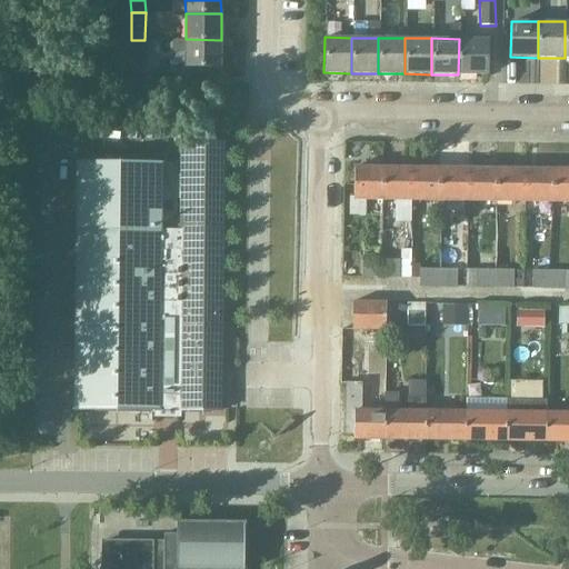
[(172,40),(172,50),(186,50),(186,67),(221,68),(221,40),(186,39),(186,41),(172,40)]
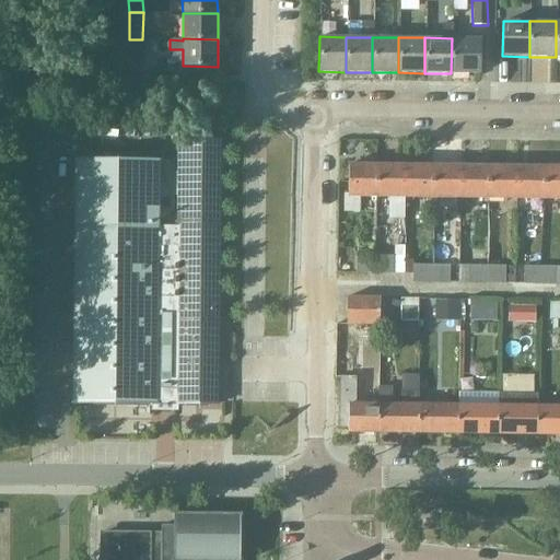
[(452,38),(451,73),(478,73),(479,38),(452,38)]
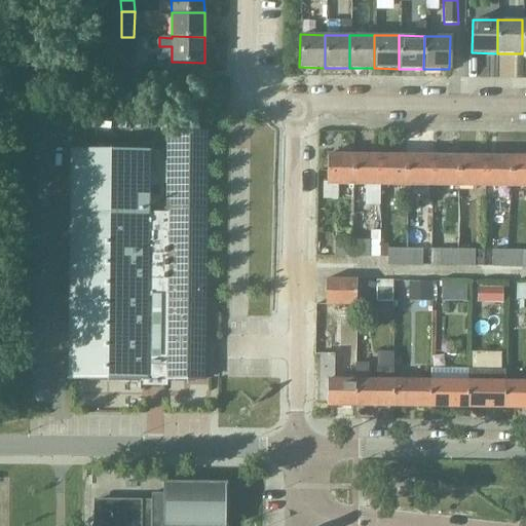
[(121,37),(120,61),(134,62),(134,37),(121,37)]
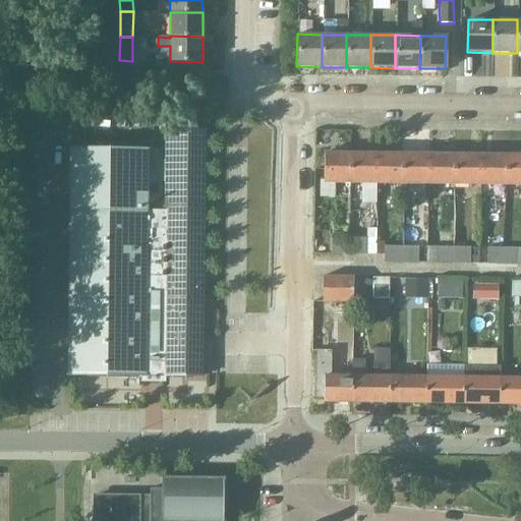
[(90,127),(115,126),(114,107),(89,107),(90,127)]
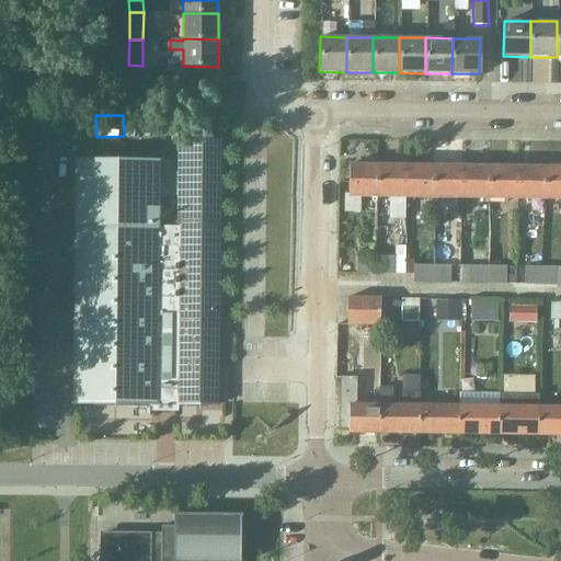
[(165,145),(167,118),(151,117),(150,144),(165,145)]
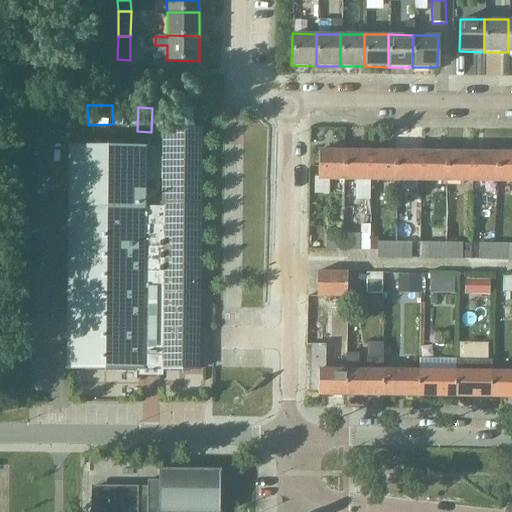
[(66,338),(66,367),(158,368),(159,368),(198,369),(201,129),(161,128),(159,128),(159,142),(159,158),(159,178),(158,206),(145,206),(145,146),(68,145),(68,221),(66,338)]
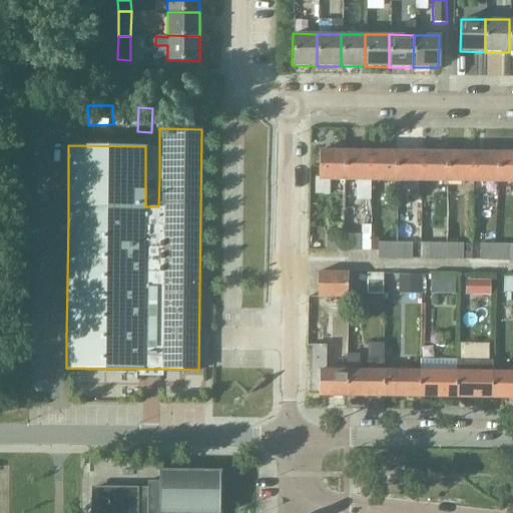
[(320,151),(319,179),(345,179),(346,151),(320,151)]
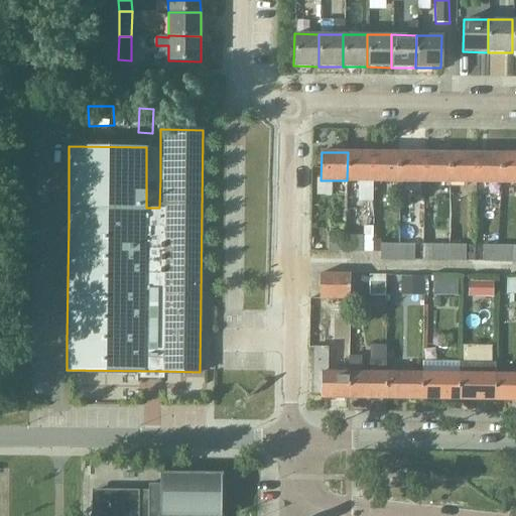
[(348,152),(347,180),(373,180),(373,152),(348,152)]
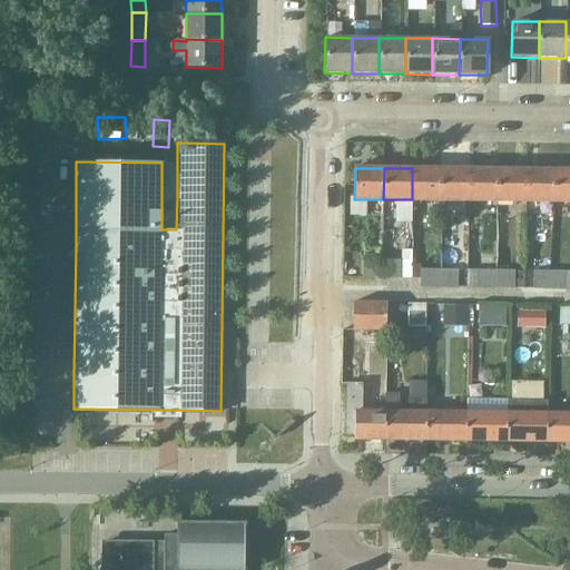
[(412,168),(412,199),(440,200),(441,169),(412,168)]
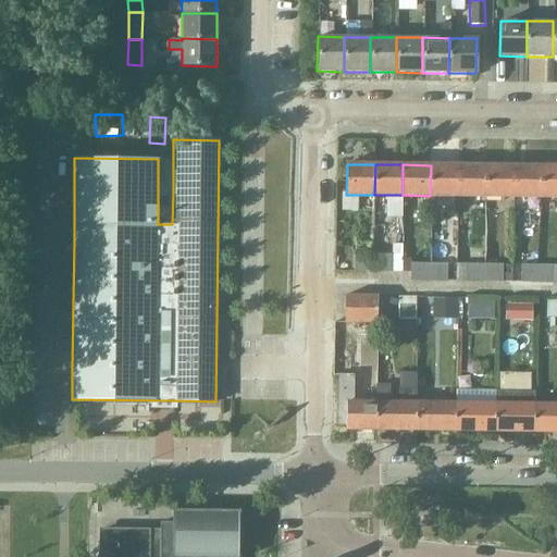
[(431,165),(430,196),(458,196),(459,165),(431,165)]
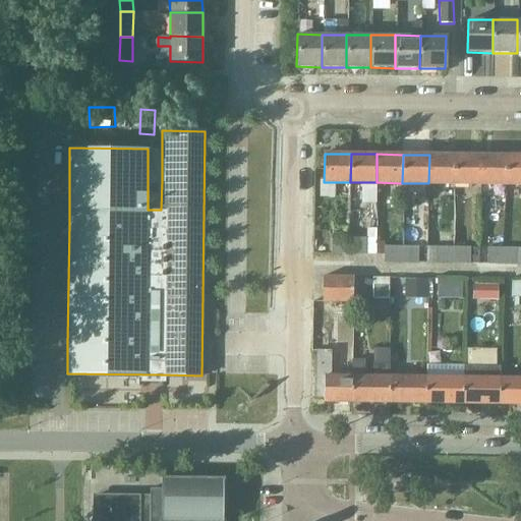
[(429,155),(428,183),(454,183),(454,155),(429,155)]
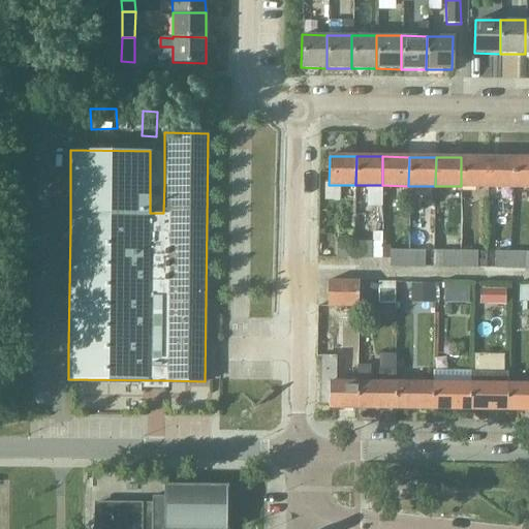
[(461,157),(461,186),(488,187),(488,157),(461,157)]
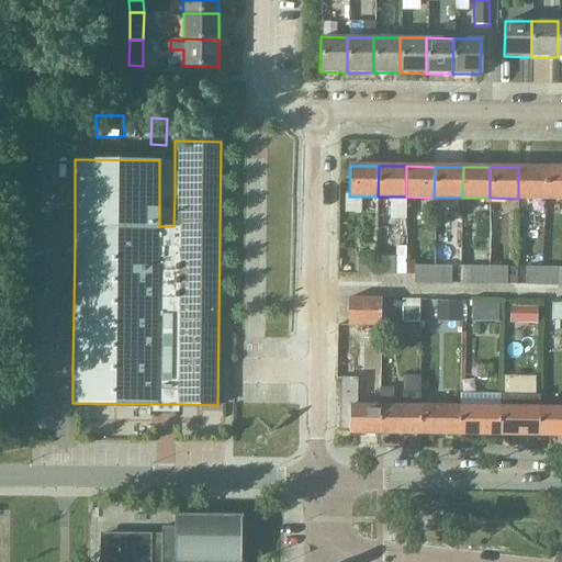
[(518,167),(518,199),(546,199),(547,168),(518,167)]
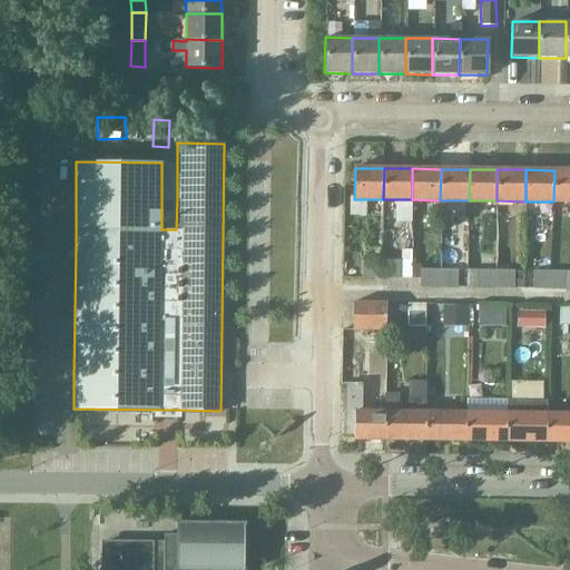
[(569,169),(554,170),(553,202),(569,202),(569,169)]
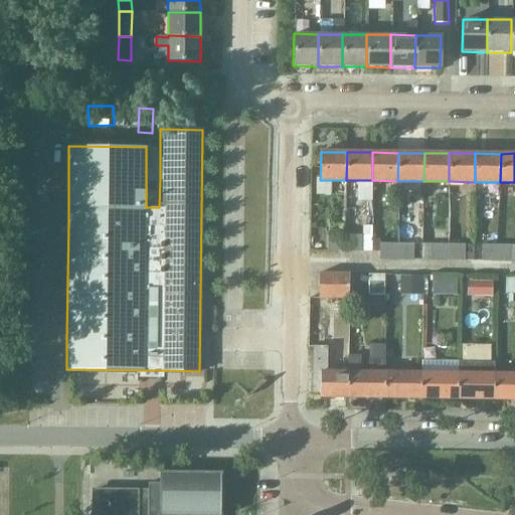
[(328,234),(328,250),(345,250),(345,235),(328,234)]
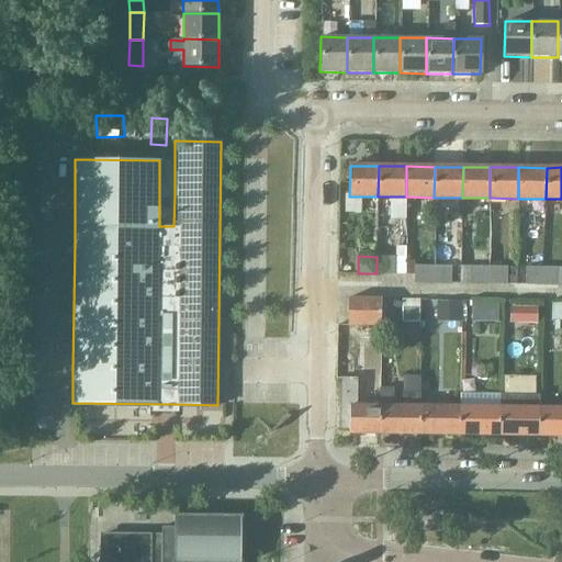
[(377,257),(377,273),(395,274),(395,257),(377,257)]
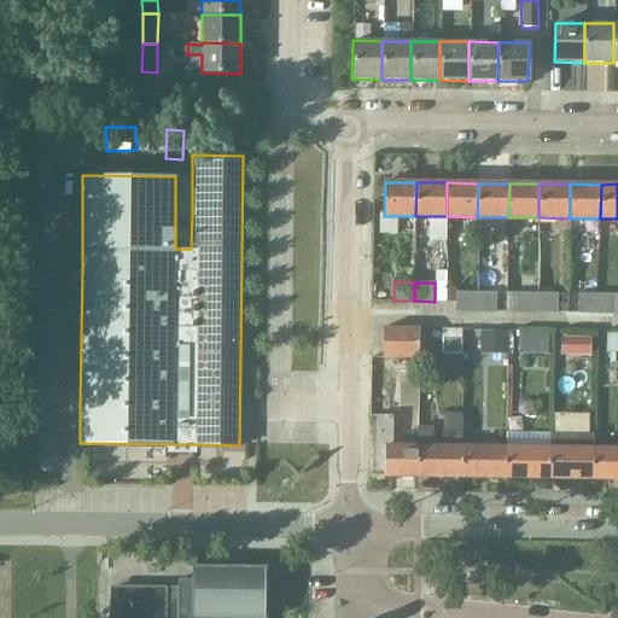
[(455,292),(455,310),(476,310),(476,292),(455,292)]
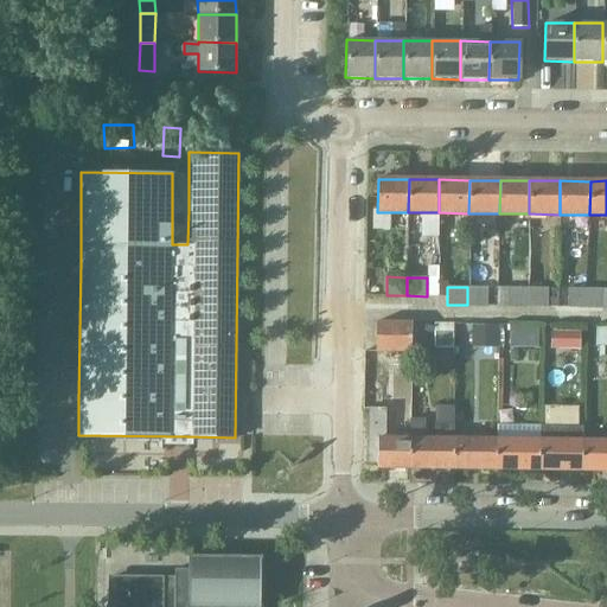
[(467,287),(467,305),(486,306),(486,287),(467,287)]
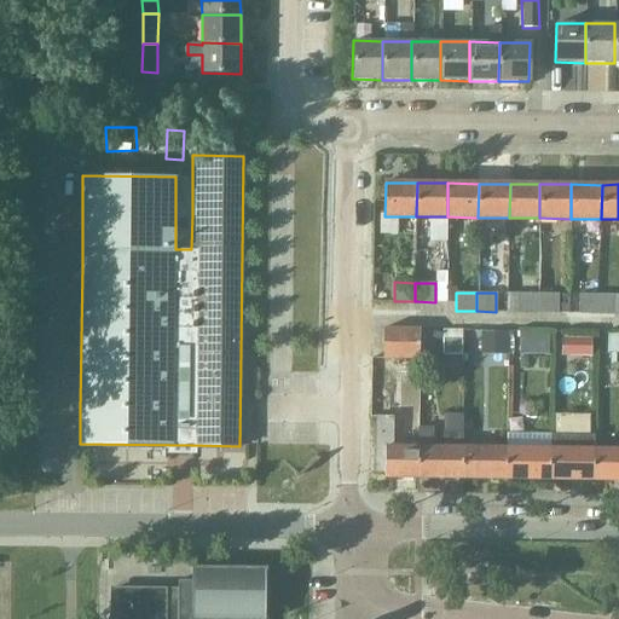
[(518,293),(518,312),(537,312),(538,293),(531,293),(518,293)]
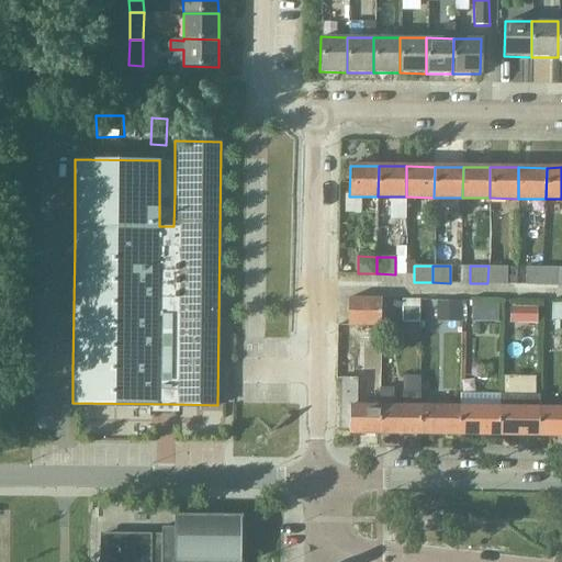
[(489,266),(487,283),(507,284),(507,267),(489,266)]
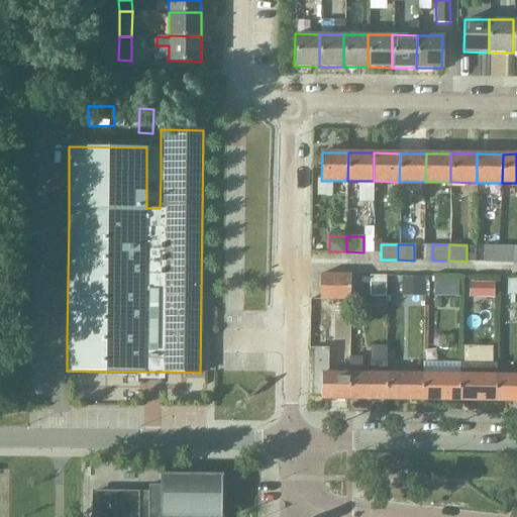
[(484,245),(484,262),(501,262),(502,245),(484,245)]
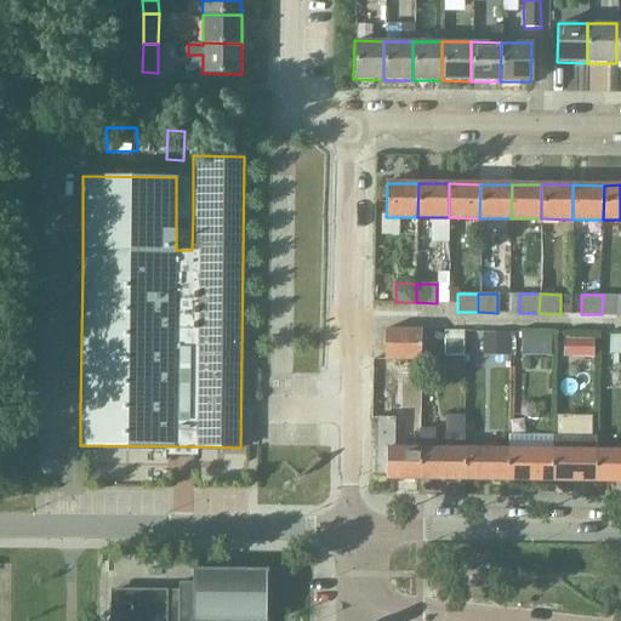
[(620,295),(603,295),(602,314),(620,314),(620,295)]
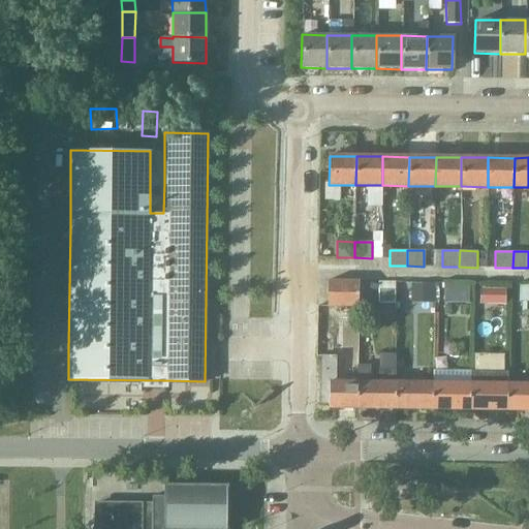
[(359,281),(328,281),(328,287),(328,300),(328,306),(359,306),(359,286),(359,281)]
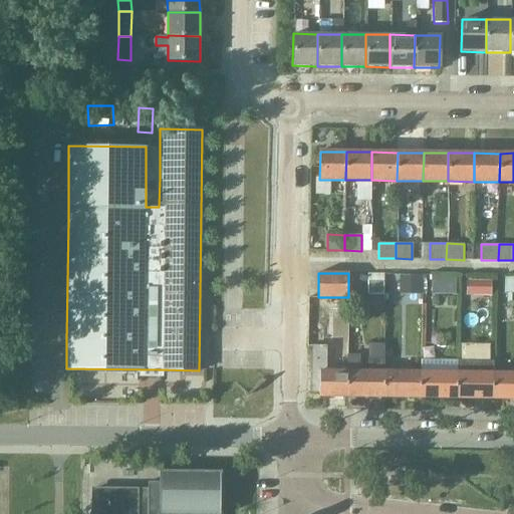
[(367,273),(367,293),(383,293),(383,273),(367,273)]
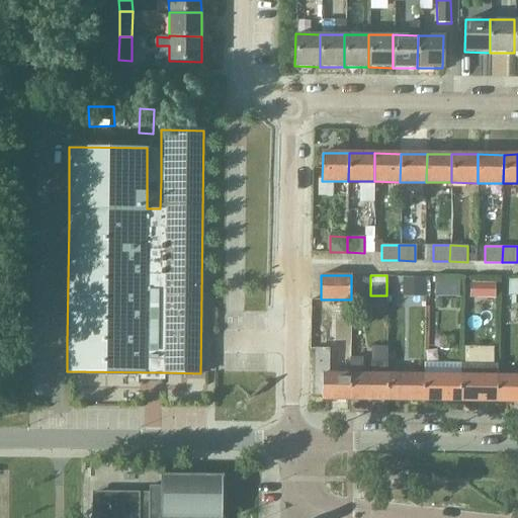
[(434,278),(433,296),(458,296),(459,278),(459,276),(434,276),(434,278)]
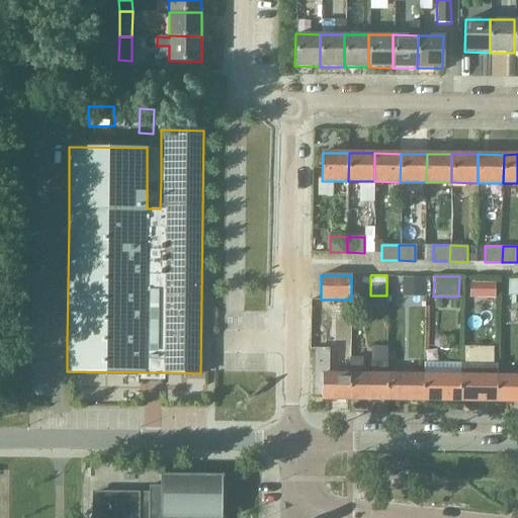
[(517,278),(507,279),(507,294),(517,294),(517,278)]
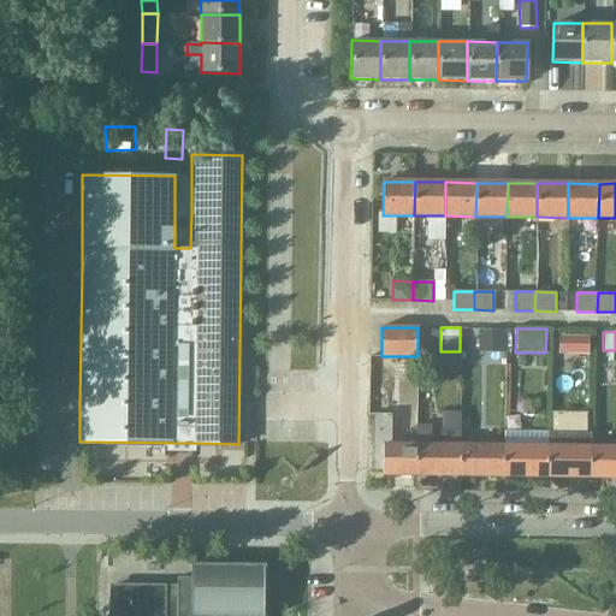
[(558,335),(557,354),(562,354),(578,354),(587,355),(588,336),(558,335)]
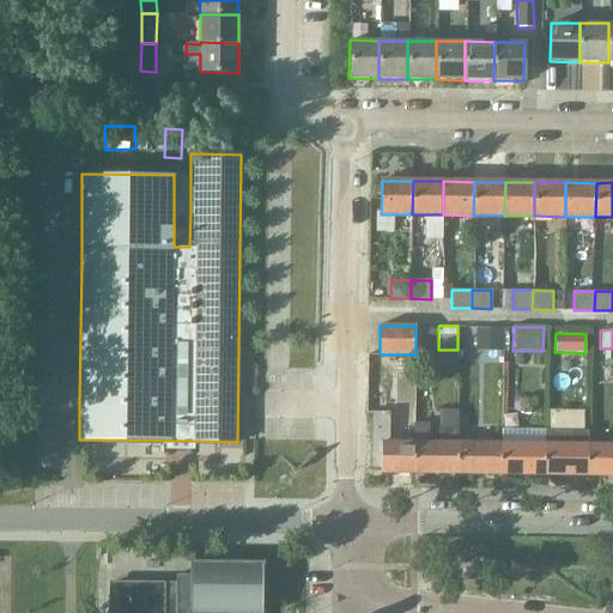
[(383,369),(380,386),(396,389),(400,372),(383,369)]
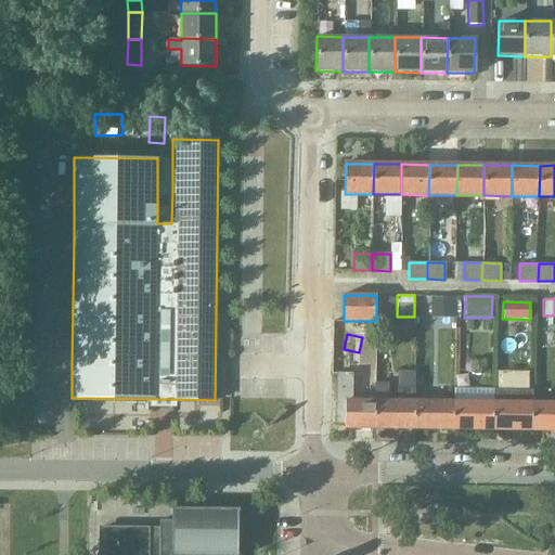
[(335,373),(335,423),(345,423),(345,427),(375,428),(375,400),(351,400),(351,373),(335,373)]
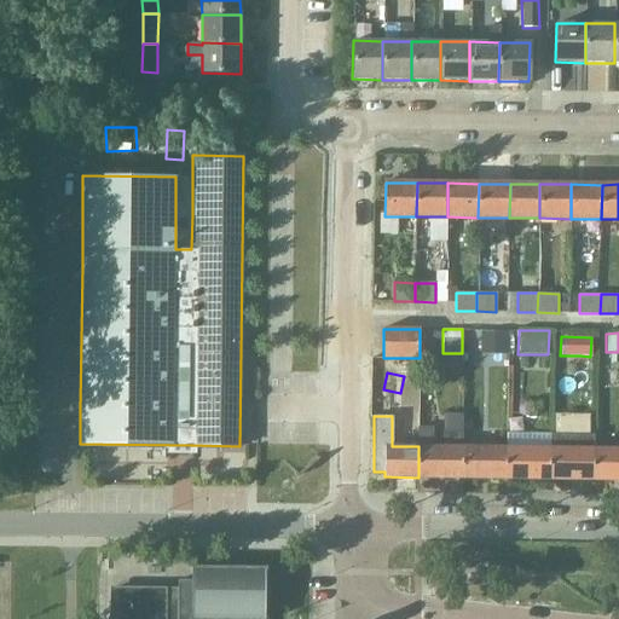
[(418,446),(418,478),(462,478),(462,447),(463,433),(443,433),(443,447),(433,447),(433,428),(418,428),(418,446)]
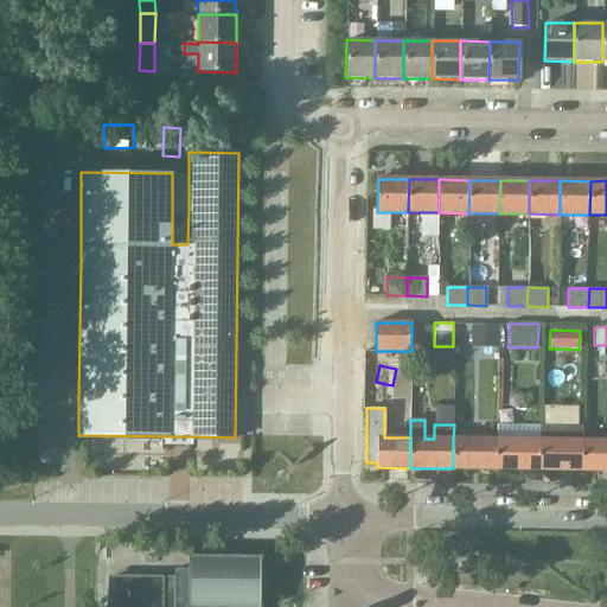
[(453,439),(453,468),(497,470),(497,439),(453,439)]
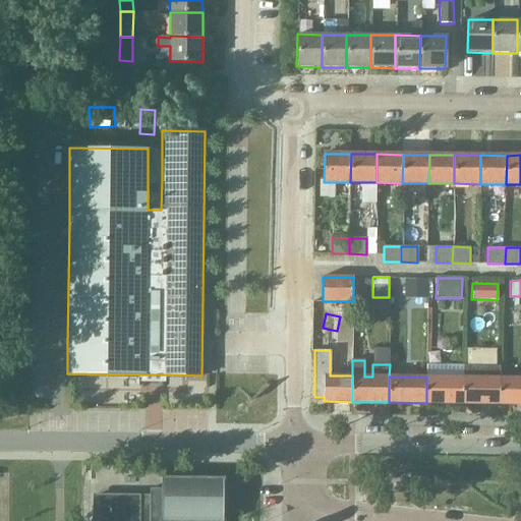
[(426,377),(426,403),(463,403),(463,378),(426,377)]
